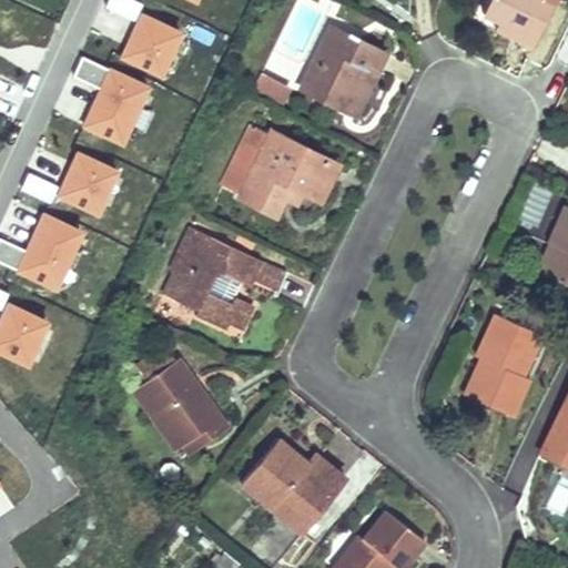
[(141,3),(133,0),(108,0),(105,6),(133,20),(141,3)]
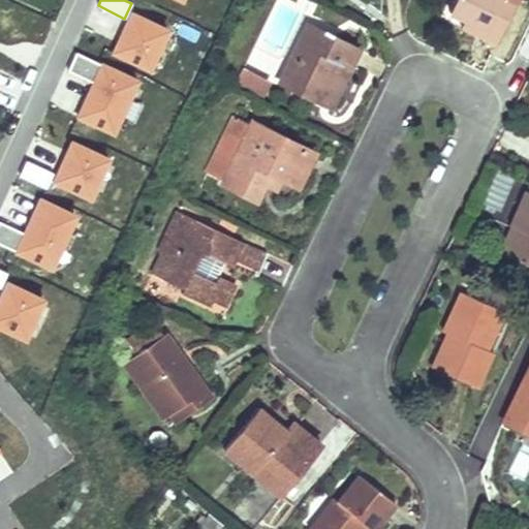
[(515,2),(509,0),(448,0),(443,12),(477,30),(473,37),(492,47),(515,2)]
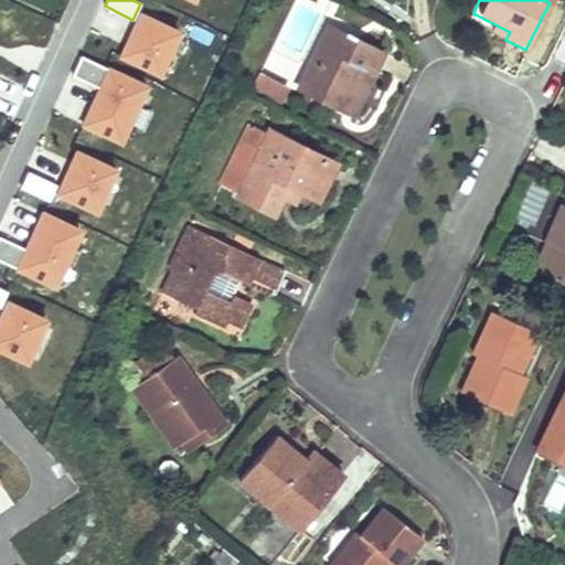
[(137,20),(121,55),(159,73),(176,38),(137,20)]
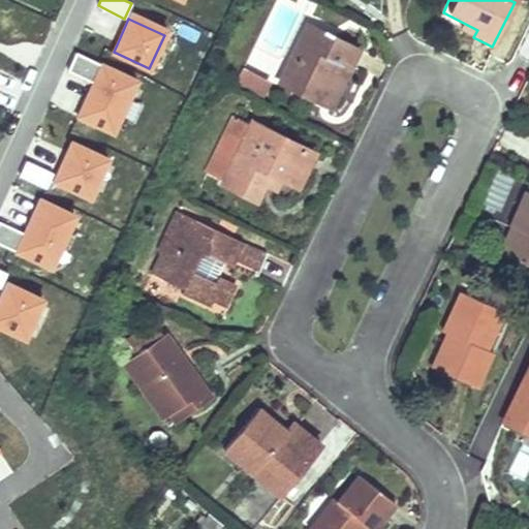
[(300,20),(271,80),(314,102),(345,41),(300,20)]
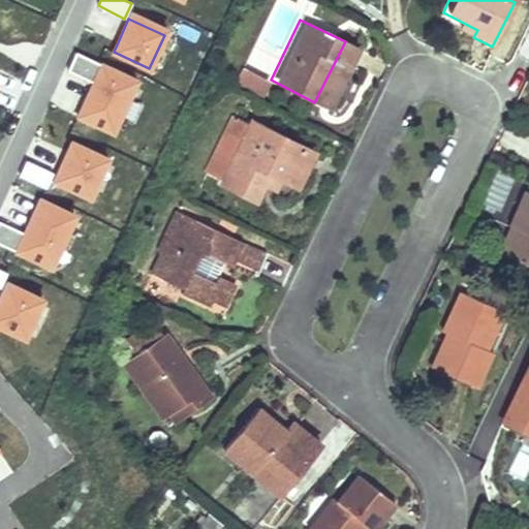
[(136,79),(75,52),(67,70),(93,82),(79,116),(113,131),(136,79)]
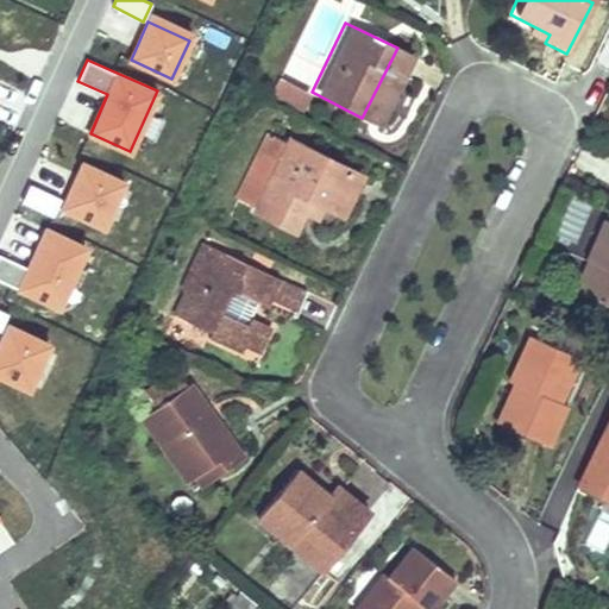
[(306,108),(311,92),(281,81),(275,98),(306,108)]
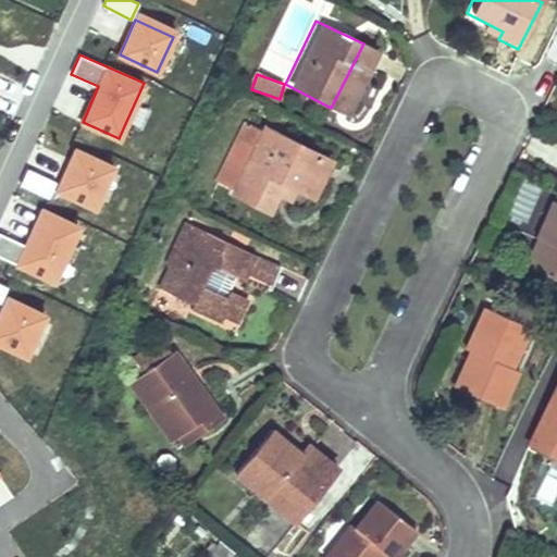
[(202,182),(220,193),(255,209),(269,183),(300,195),(314,161),(248,133),(262,104),(244,96),(202,182)]
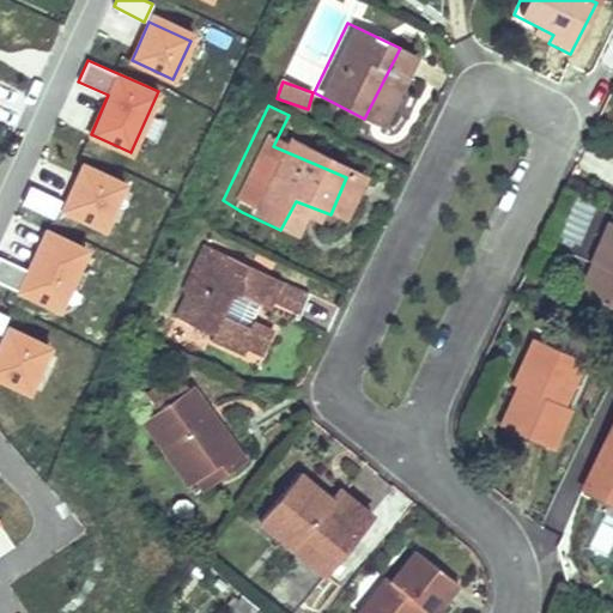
[(104,229),(125,183),(84,164),(62,210),(104,229)]
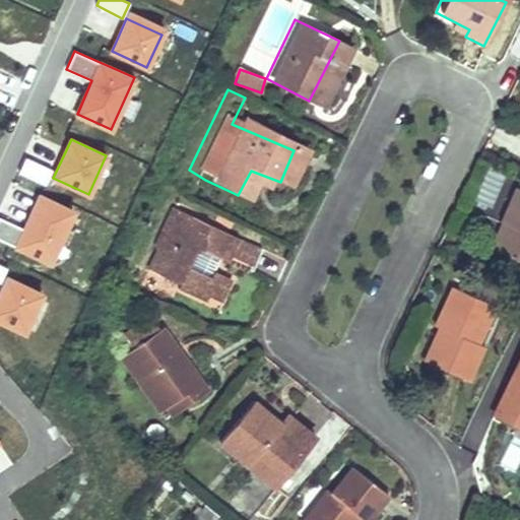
[(50,169),(24,157),(17,172),(44,184),(50,169)]
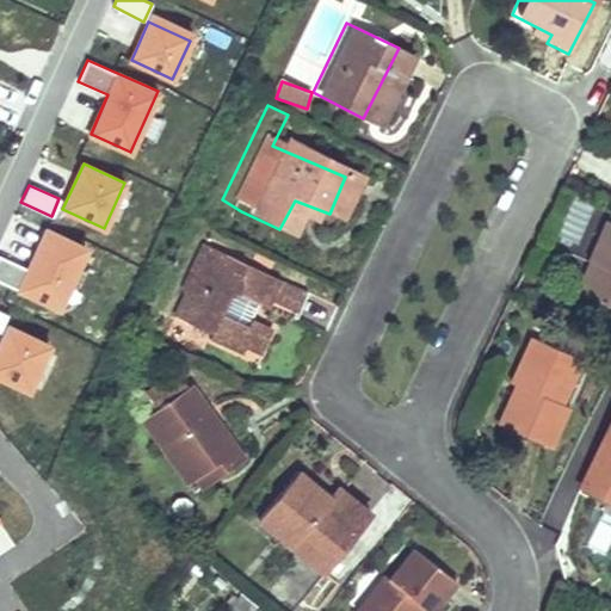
[(610,229),(598,223),(576,267),(590,273),(576,304),(610,318),(610,229)]
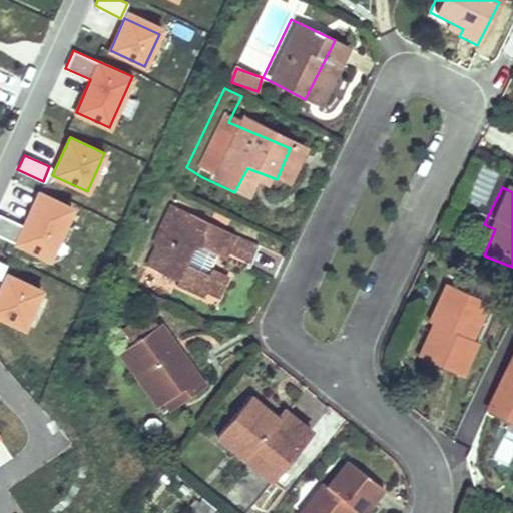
[(23,225),(0,214),(0,235),(48,258),(70,207),(37,192),(23,225)]
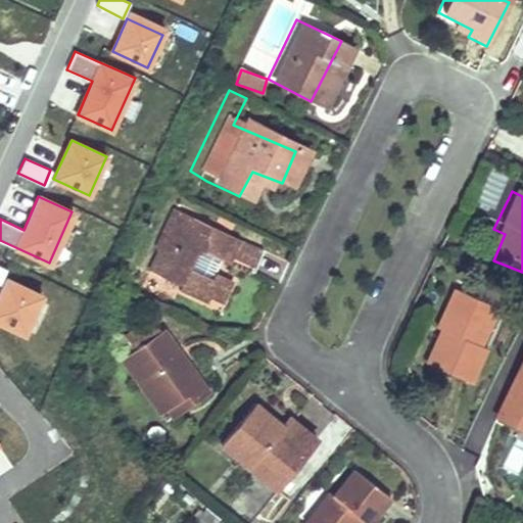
[(154,256),(143,280),(180,295),(178,302),(199,312),(202,305),(216,312),(227,289),(214,284),(223,262),(246,271),(254,250),(184,218),(170,211),(152,249),(154,256)]
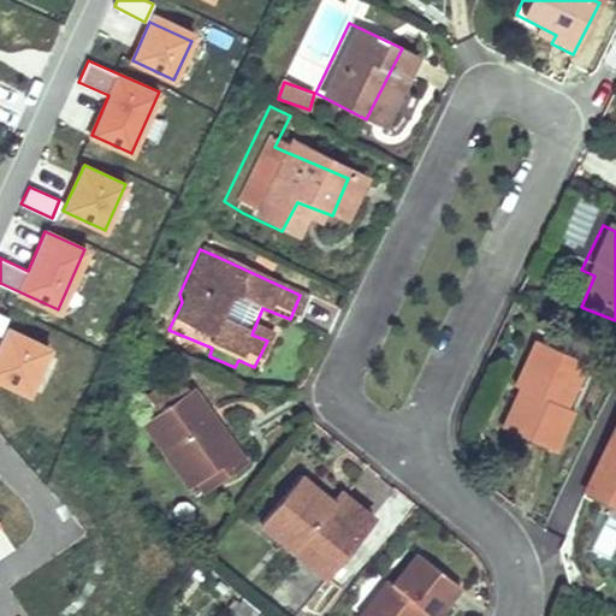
[(594,276),(581,270),(568,302),(581,307),(594,276)]
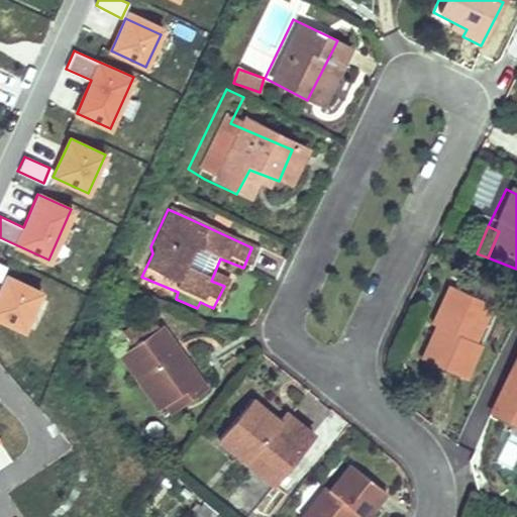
[(6,276),(0,288),(0,318),(23,329),(40,292),(6,276)]
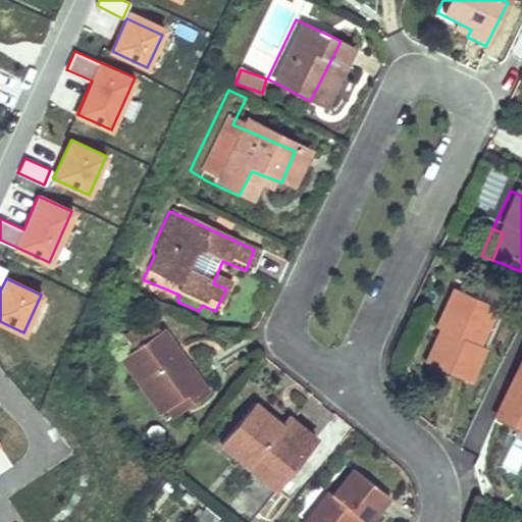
[(496,306),(454,286),(436,326),(440,328),(449,331),(434,365),(469,380),(484,346),(479,344),(496,306)]
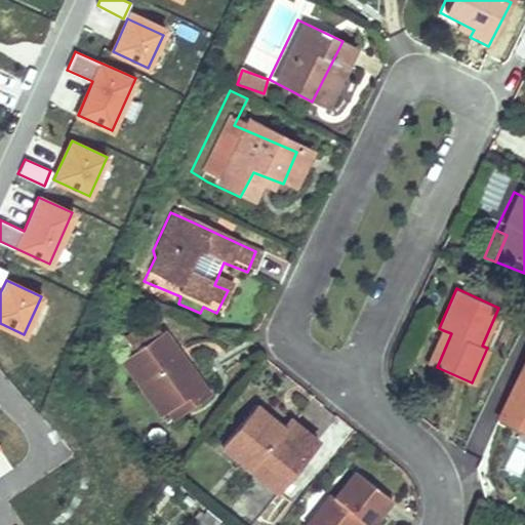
[(157,333),(150,323),(124,341),(128,346),(132,352),(157,333)]
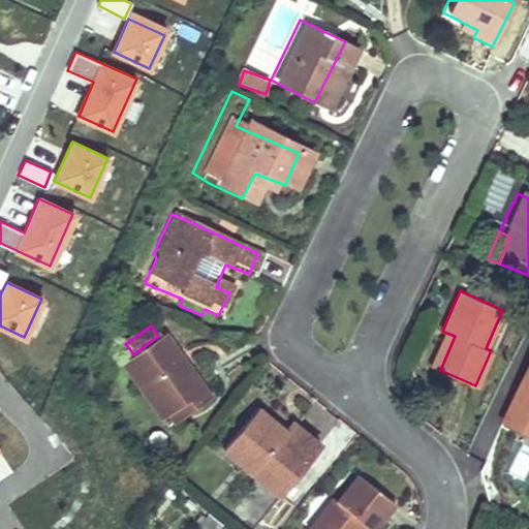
[(133,354),(126,360),(166,414),(191,397),(198,404),(211,397),(209,396),(194,375),(162,333),(158,336),(133,354)]
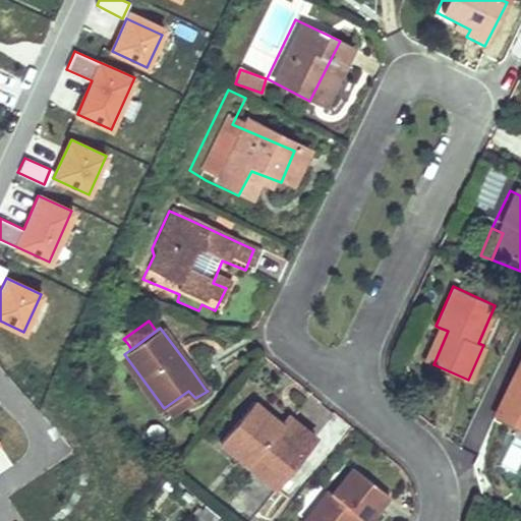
[(440,328),(425,360),(433,364),(448,331),(440,328)]
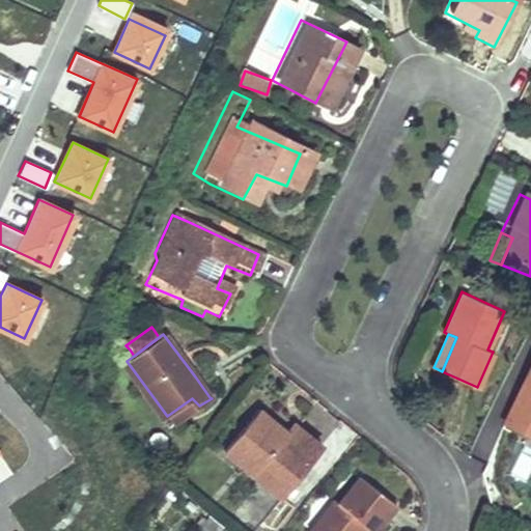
[(530,366),(504,421),(530,435),(530,366)]
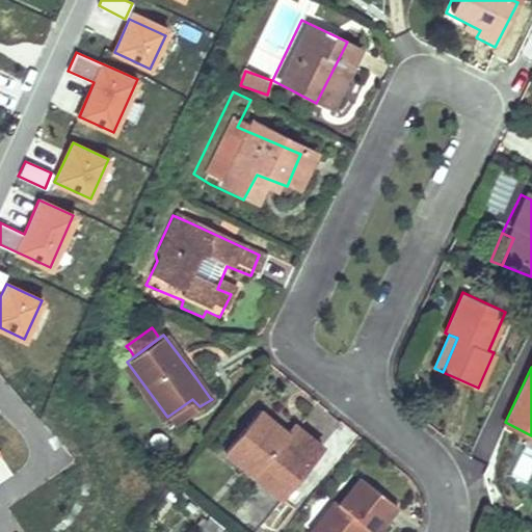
[(218,392),(204,372),(195,377),(210,398),(218,392)]
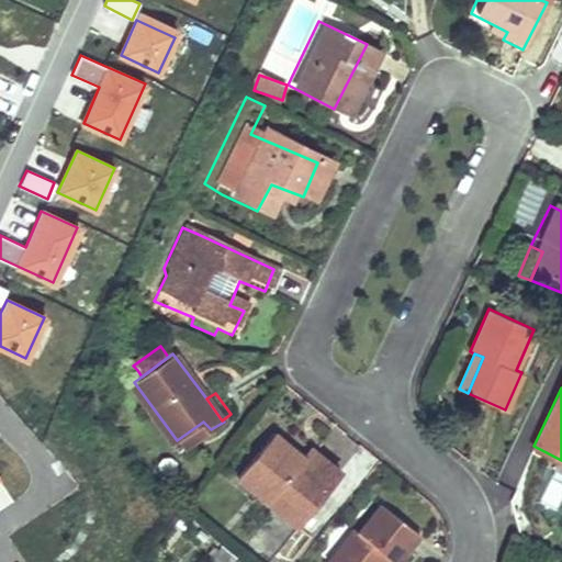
[(203,422),(177,440),(184,450),(211,429),(203,422)]
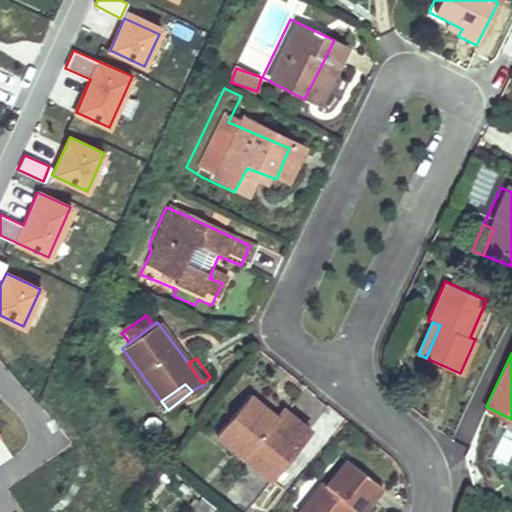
[(246,405),(216,442),(271,488),(302,452),(273,427),(246,405)]
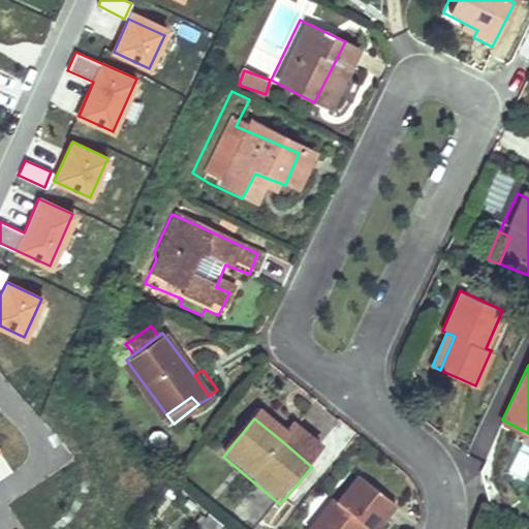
[(293,428),(282,441),(312,467),(322,454),(293,428)]
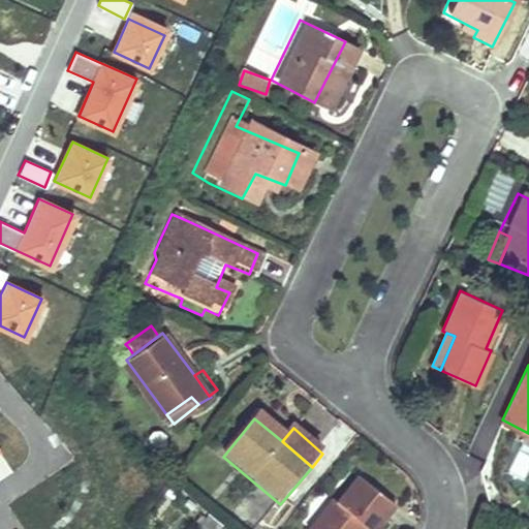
[(308,528),(377,528),(391,514),(358,486),(334,512),(328,507),(308,528)]
